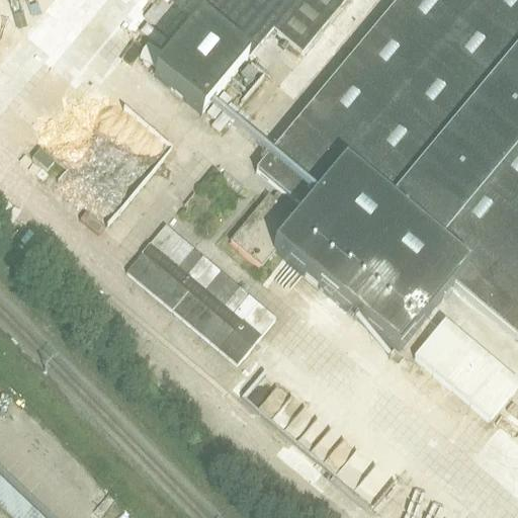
[(219,0),(155,76),(201,115),(273,31),(301,55),(346,0),(219,0)]
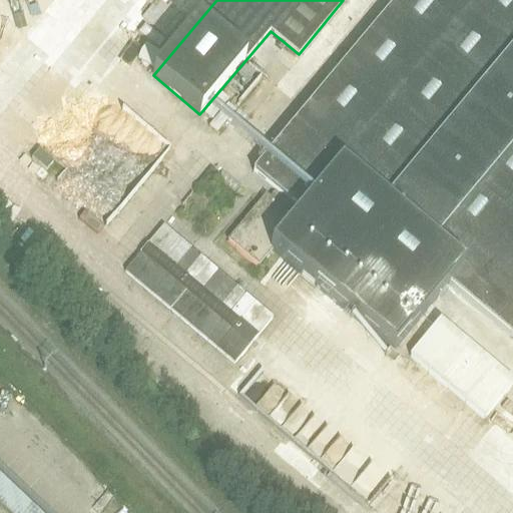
[(267,195),(227,240),(259,268),(273,250),(394,351),(449,284),(512,335),(512,336),(512,0),(399,0),(253,173),(304,214),(297,221),(267,195)]
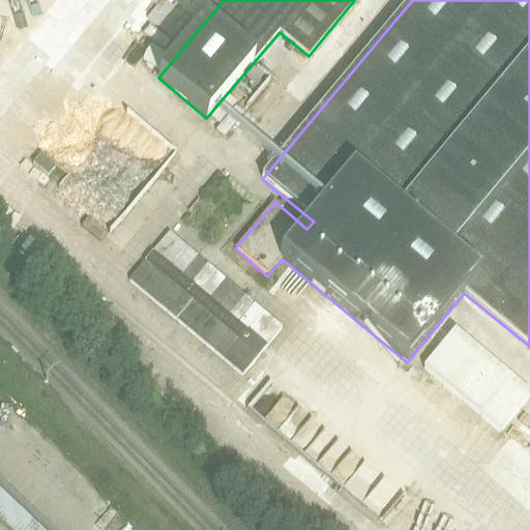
[(111,227),(120,233),(149,192),(140,185),(111,227)]
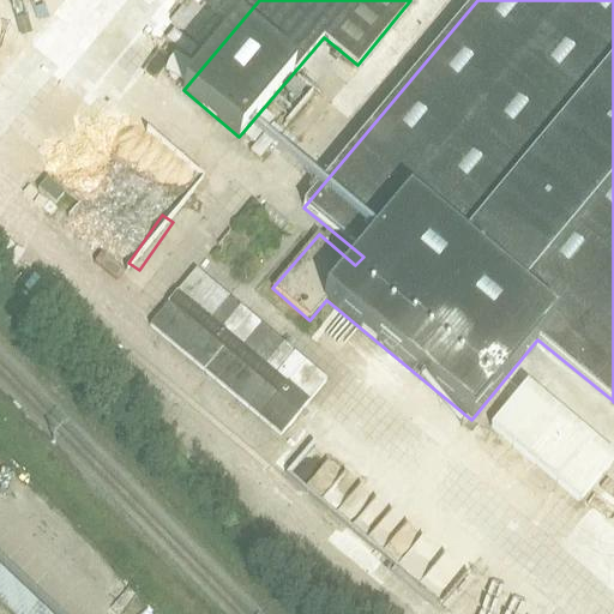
[(216,313),(233,292),(198,264),(180,287),(216,313)]
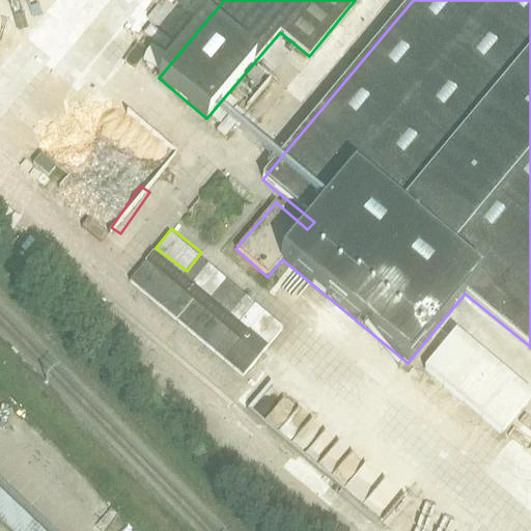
[(132,281),(173,311),(189,290),(146,259),(132,281)]
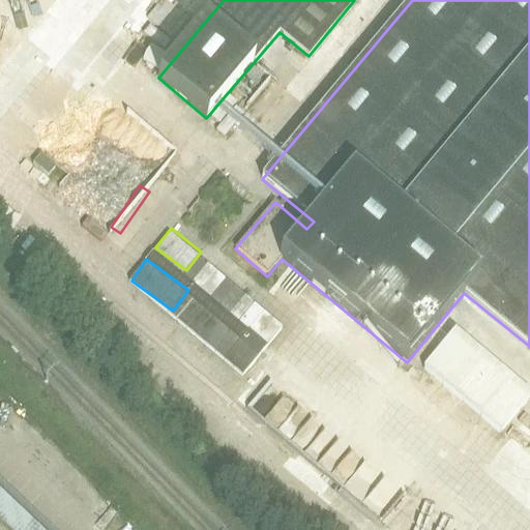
[(196,278),(211,292),(227,274),(210,261),(196,278)]
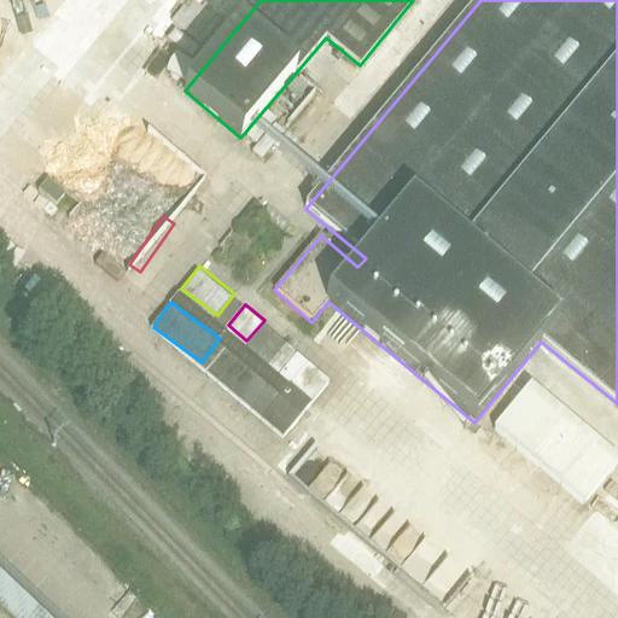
[(267,321),(248,342),(269,361),(289,340),(267,321)]
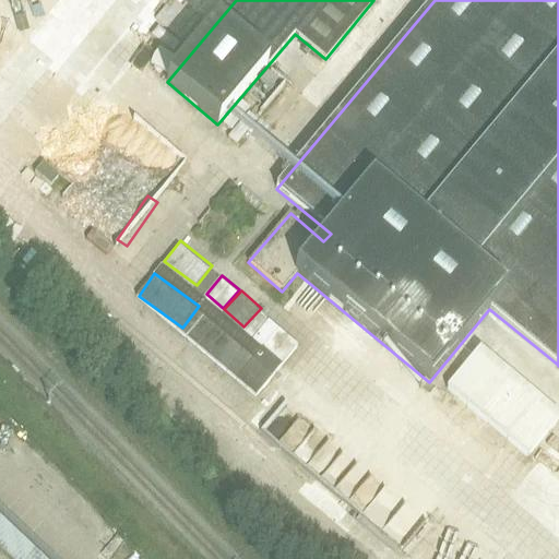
[(245,329),(287,367),(306,346),(263,308),(245,329)]
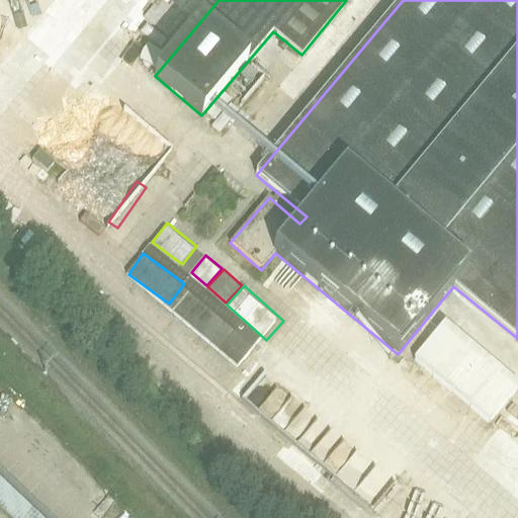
[(432,321),(424,331),(431,338),(413,360),(489,422),(517,390),(517,385),(444,324),(441,327),(432,321)]
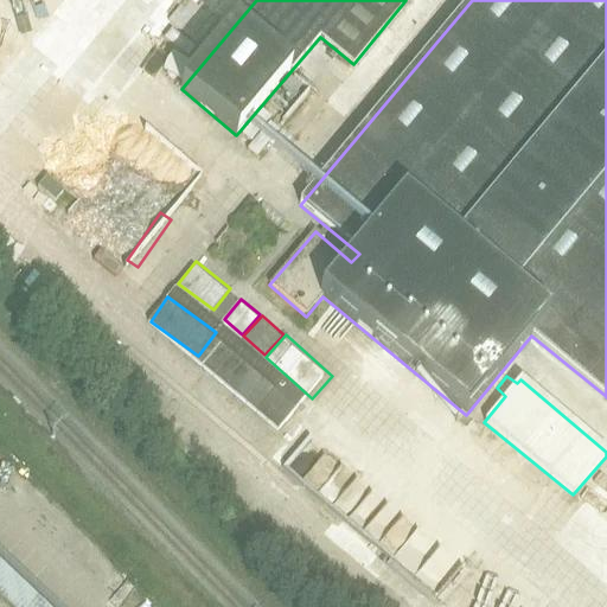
[(285,432),(305,409),(276,384),(256,408),(285,432)]
